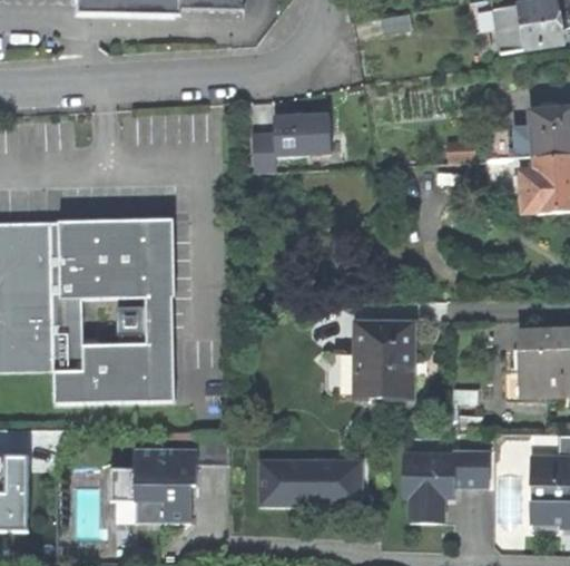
[(81,0),(82,12),(183,13),(183,6),(245,7),(245,0),(81,0)]
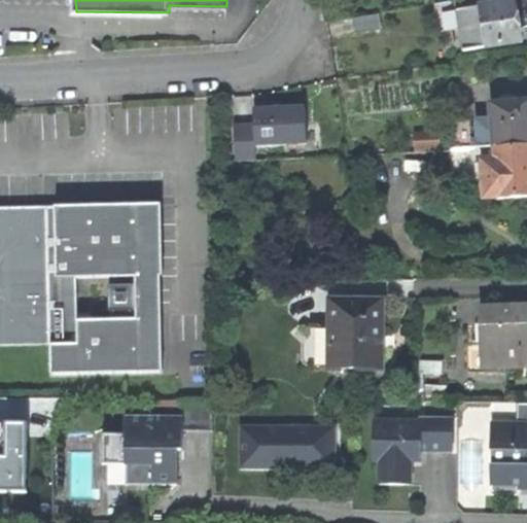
[(487,0),(455,5),(461,46),(519,37),(516,19),(514,0),(487,0)]
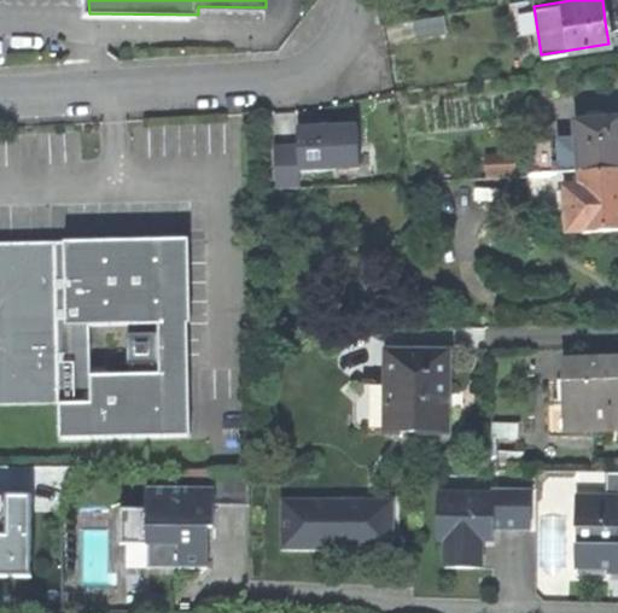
[(577,134),(578,168),(617,165),(617,115),(576,118),(577,134)]
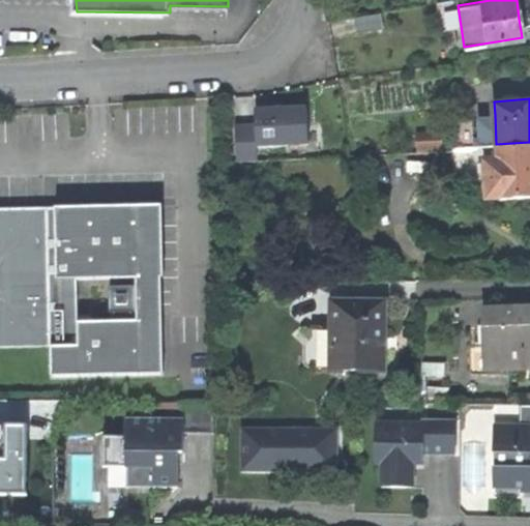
[(306,107),(255,108),(255,122),(256,143),(307,141),(306,107)]
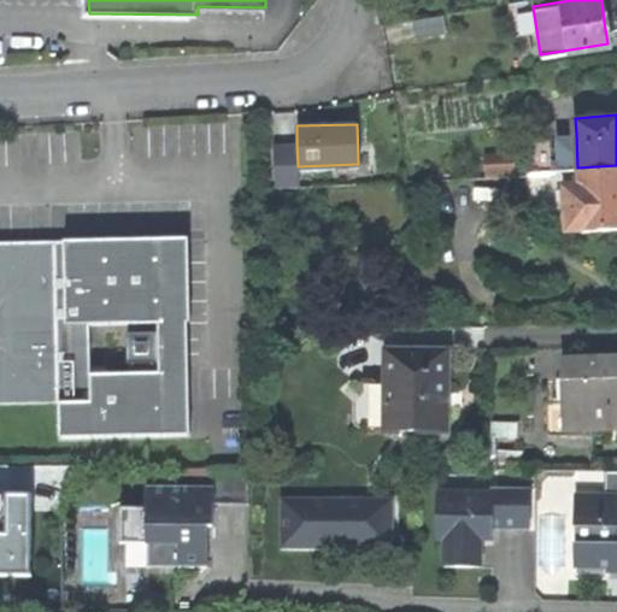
[(559,169),(577,168),(576,134),(558,135),(559,169)]
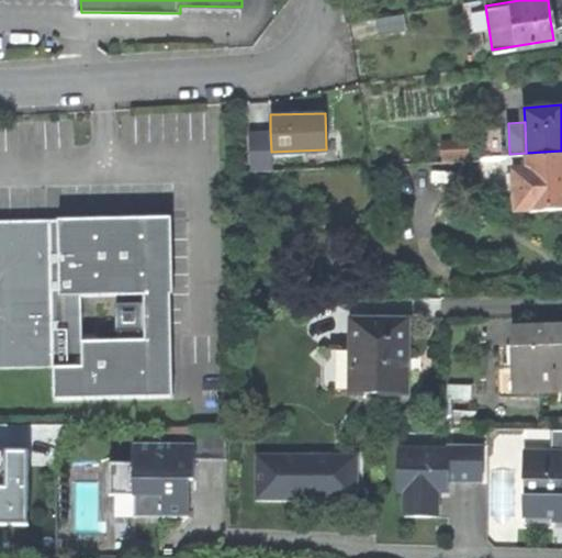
[(271,167),(271,152),(270,130),(249,131),(250,168),(271,167)]
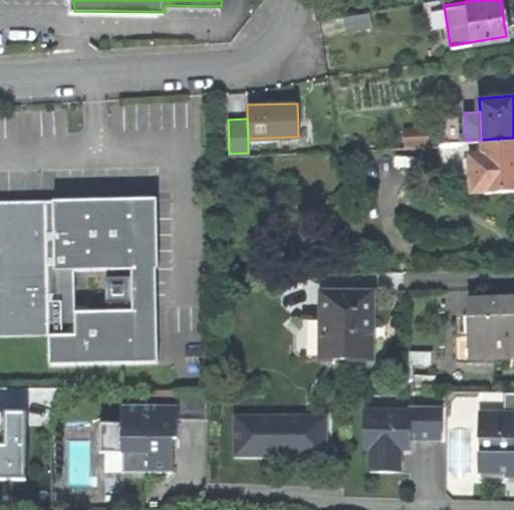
[(469,170),(471,191),(513,188),(513,138),(481,140),(482,152),(468,153),(469,170)]
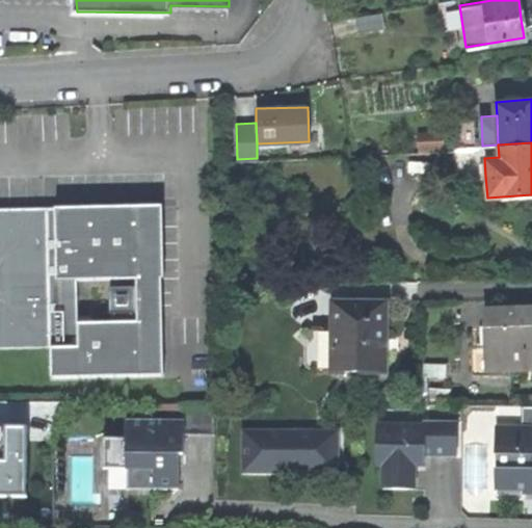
[(456,178),(485,176),(484,158),(499,157),(498,144),(482,146),(454,148),(456,178)]
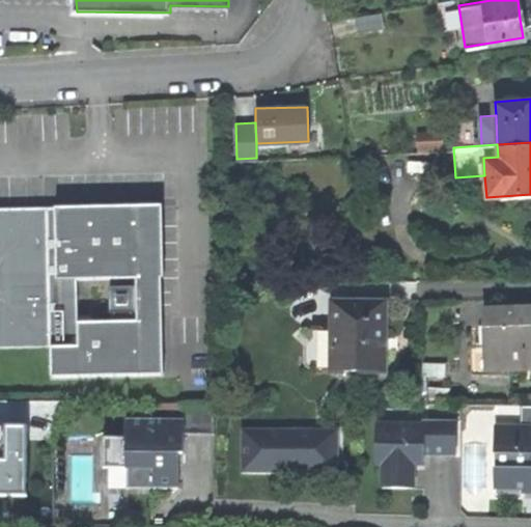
[(0,342),(52,342),(53,373),(165,371),(162,319),(138,320),(91,321),(91,314),(78,314),(78,277),(136,276),(160,276),(162,276),(161,203),(53,204),(53,214),(43,214),(43,210),(0,210),(0,342)]
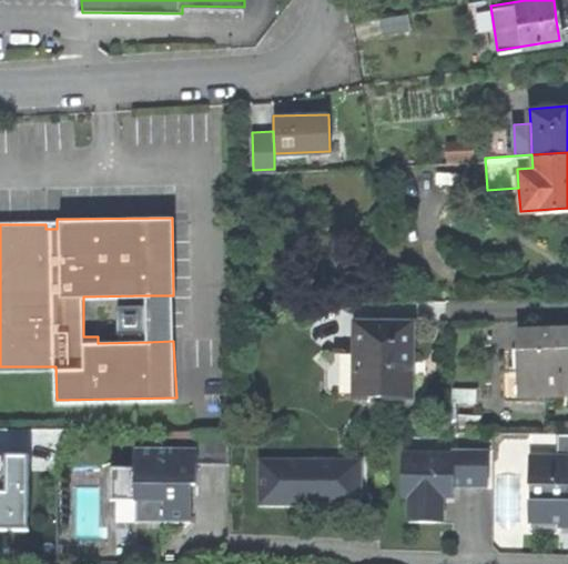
[(145,295),(148,342),(173,341),(171,295),(145,295)]
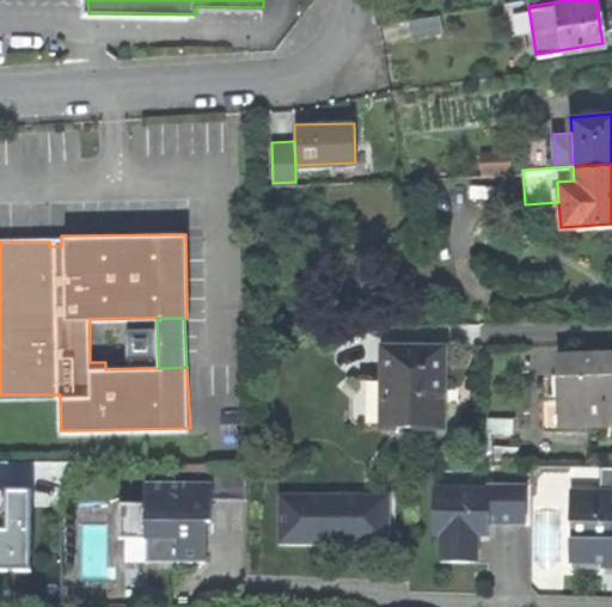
[(360,422),(442,423),(444,367),(444,344),(385,343),(384,373),(360,373),(360,422)]
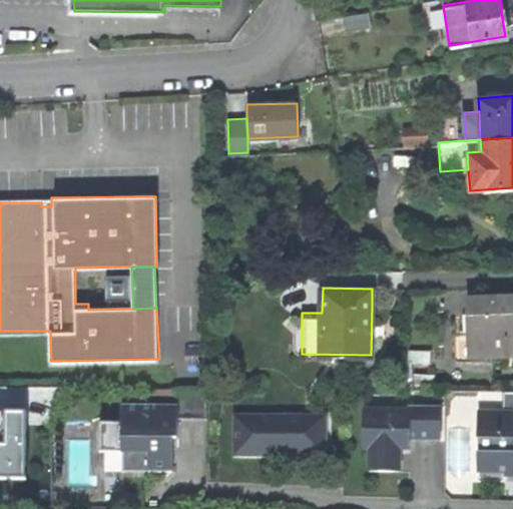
[(455,354),(512,351),(512,294),(470,296),(470,332),(455,333),(455,354)]
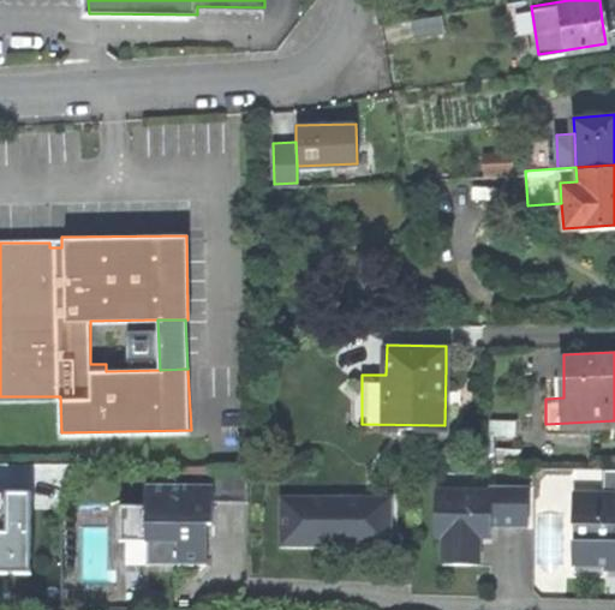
[(212,464),(212,482),(212,497),(248,498),(248,462),(212,464)]
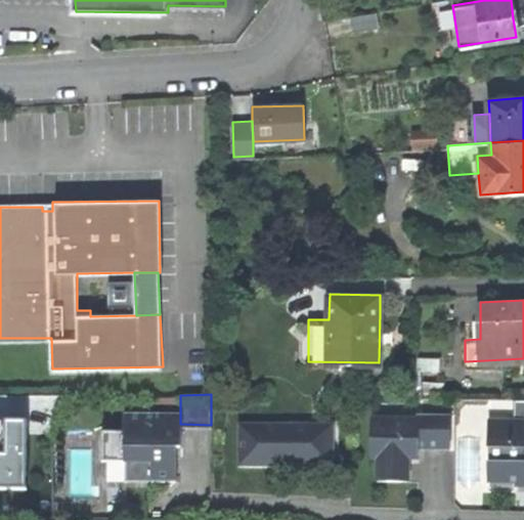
[(513,418),(488,417),(488,473),(515,473),(515,482),(523,482),(523,396),(513,396),(513,418)]
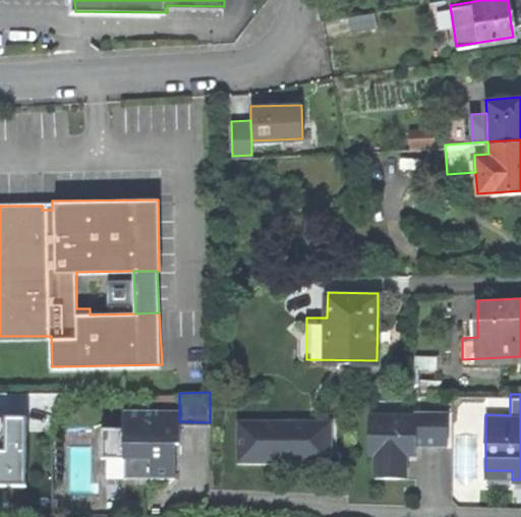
[(179,408),(123,408),(123,425),(101,425),(101,455),(124,455),(124,475),(174,476),(174,452),(174,449),(170,449),(170,442),(179,442),(179,421),(179,408)]
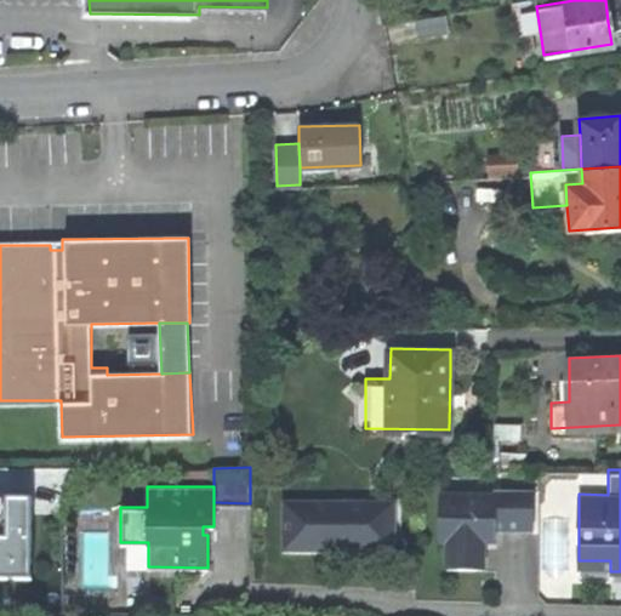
[(495,491),(439,491),(439,537),(445,537),(445,566),(483,566),(483,532),(496,532),(496,526),(533,526),(533,488),(495,488),(495,491)]
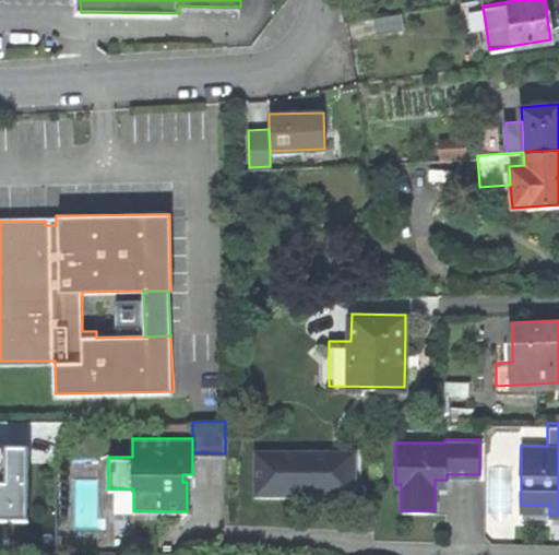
[(354,450),(254,450),(254,493),(354,493),(354,450)]
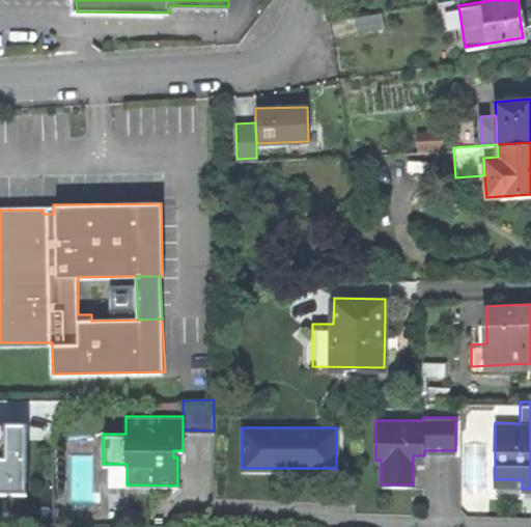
[(183,461),(183,450),(173,450),(173,458),(177,458),(177,461),(183,461)]
